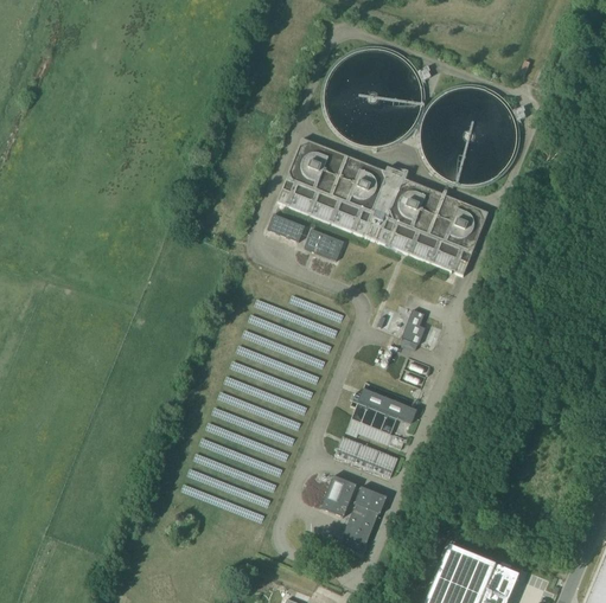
[(386,171),(301,139),(278,200),(463,274),(488,212),(406,180),(409,172),(388,164),(386,171)]
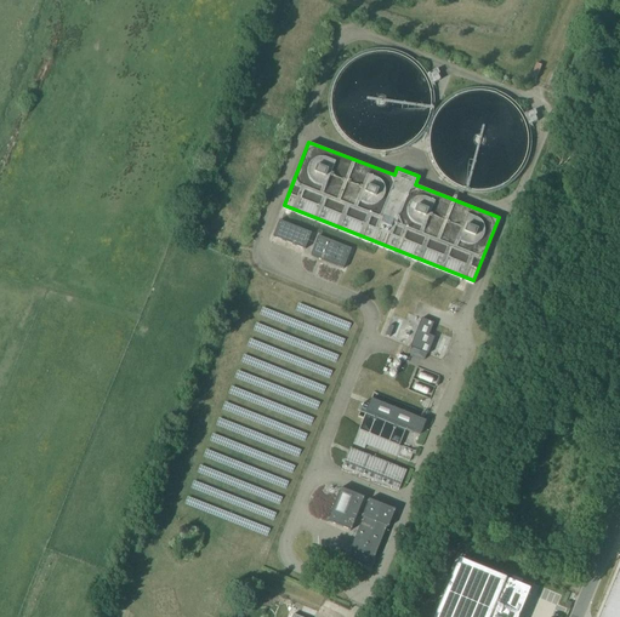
[(282,218),(274,234),(306,246),(313,232),(282,218)]
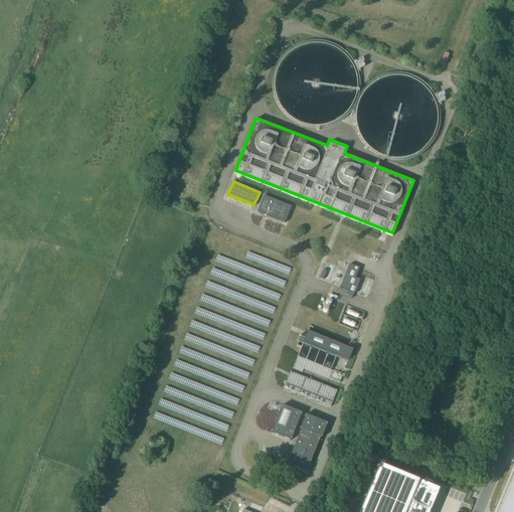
[(286,220),(292,204),(265,194),(259,209),(286,220)]
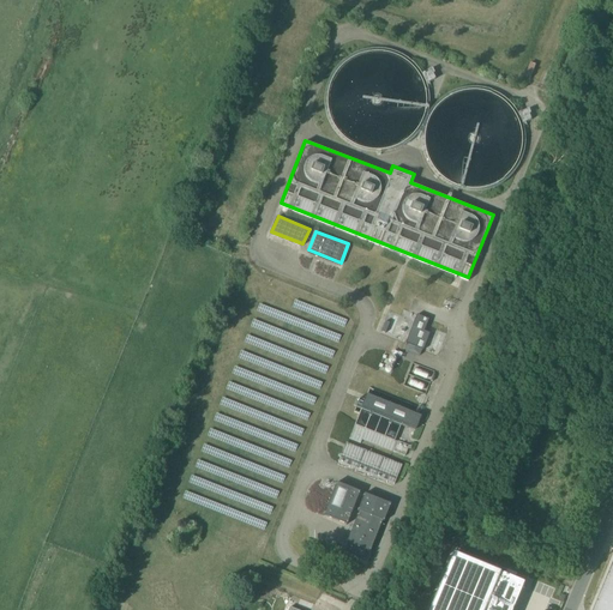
[(418,312),(407,340),(409,342),(407,348),(421,352),(424,346),(424,348),(431,331),(425,328),(430,316),(418,312)]
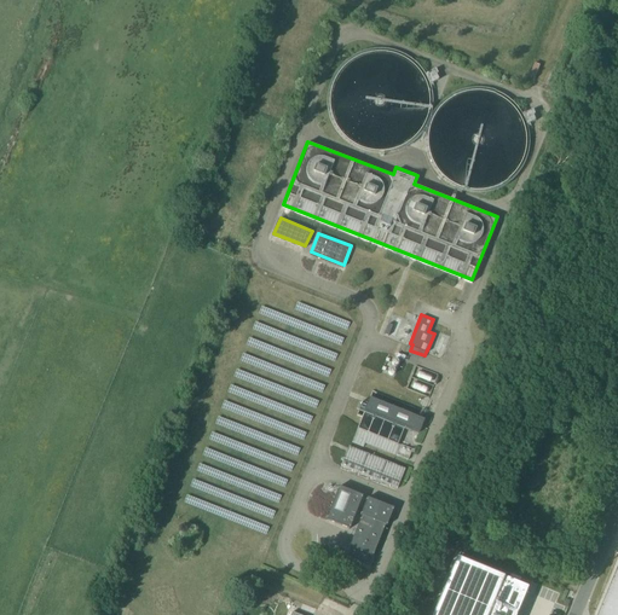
[(367,441),(409,457),(414,447),(399,441),(406,424),(420,429),(425,416),(370,395),(368,400),(363,399),(362,401),(361,400),(358,407),(359,408),(357,413),(363,415),(358,427),(353,440),(364,445),(367,441)]
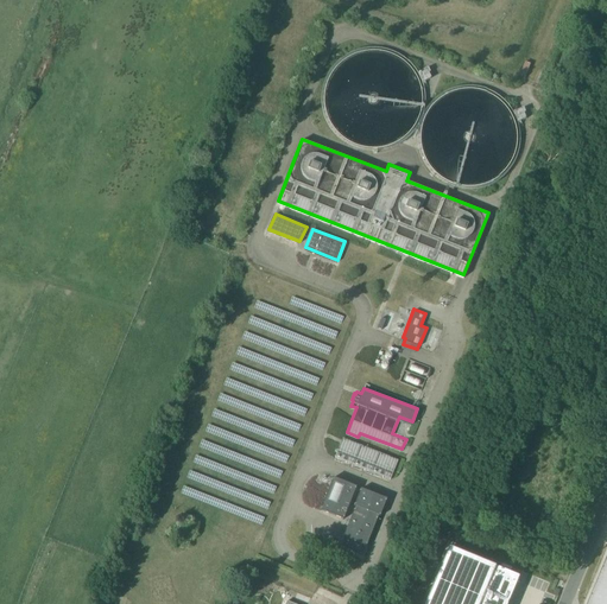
[(399,459),(343,437),(336,456),(392,478),(399,459)]
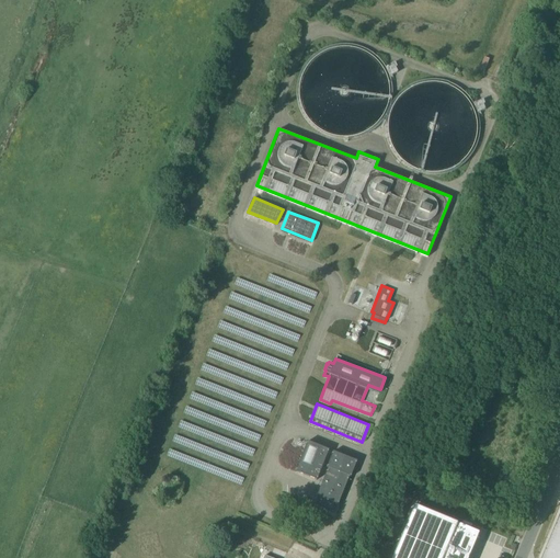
[(330,448),(308,440),(297,469),(318,478),(330,448)]
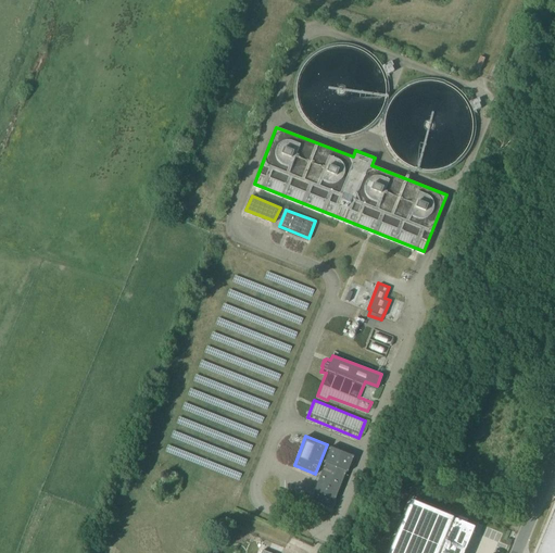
[(355,455),(330,445),(324,461),(326,462),(315,489),(313,489),(308,501),(333,511),(338,499),(336,498),(347,470),(349,470),(355,455)]
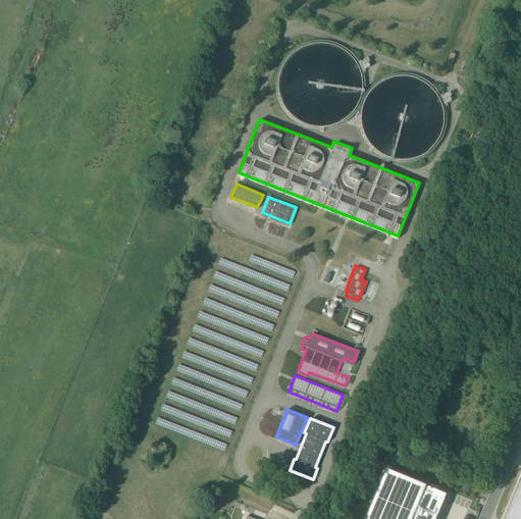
[(386,467),(364,518),(434,518),(446,491),(386,467)]
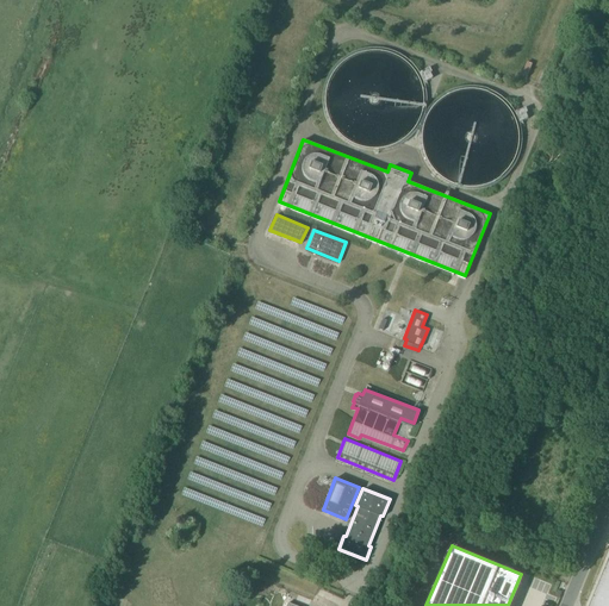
[(608,560),(590,605),(608,605),(608,560)]
